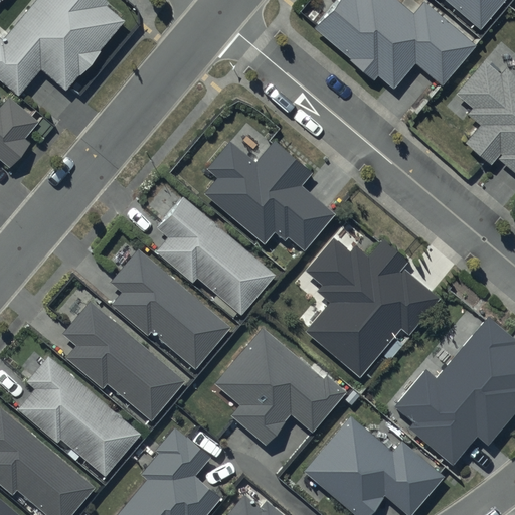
[(109,3),(105,0),(36,0),(3,40),(0,37),(0,79),(21,98),(42,71),(66,93),(127,22),(107,5),(109,3)]
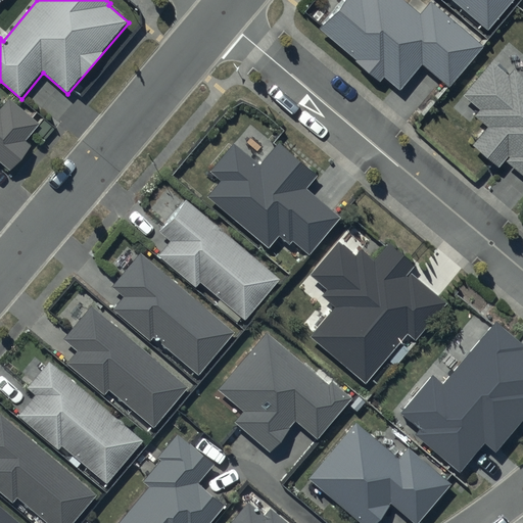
[(419,14),(401,0),(343,0),(320,30),(382,82),(384,79),(400,92),(423,65),(449,87),(484,46),(430,1),(419,14)]
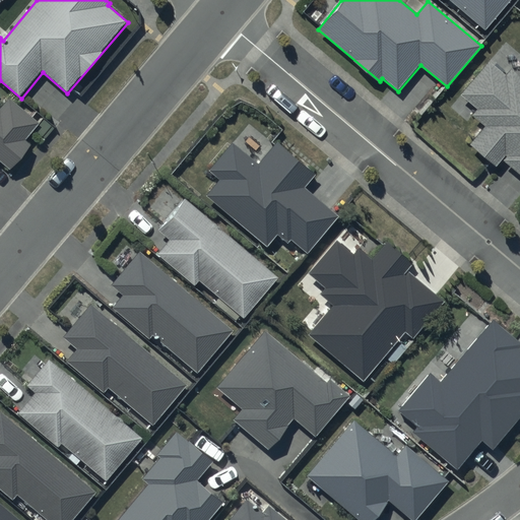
[(505,0),(451,0),(482,26),(505,0)]
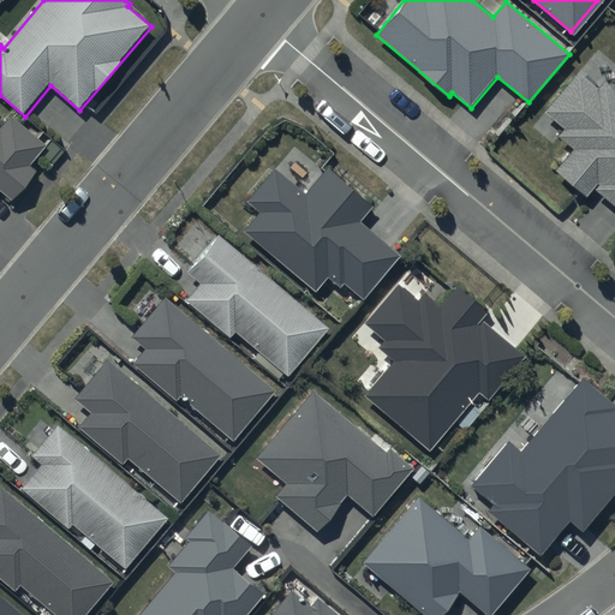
[(614,87),(605,79),(597,89),(579,75),(547,113),(565,129),(560,136),(575,149),(557,171),(587,196),(595,187),(614,204),(614,87)]
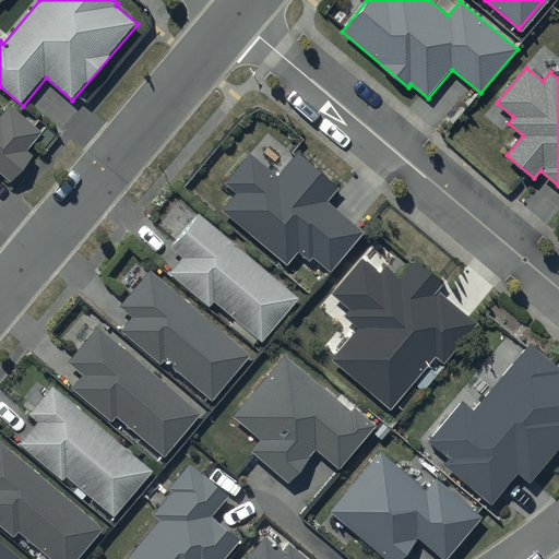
[(43,130),(12,104),(1,116),(0,114),(0,173),(11,182),(33,155),(26,150),(43,130)]
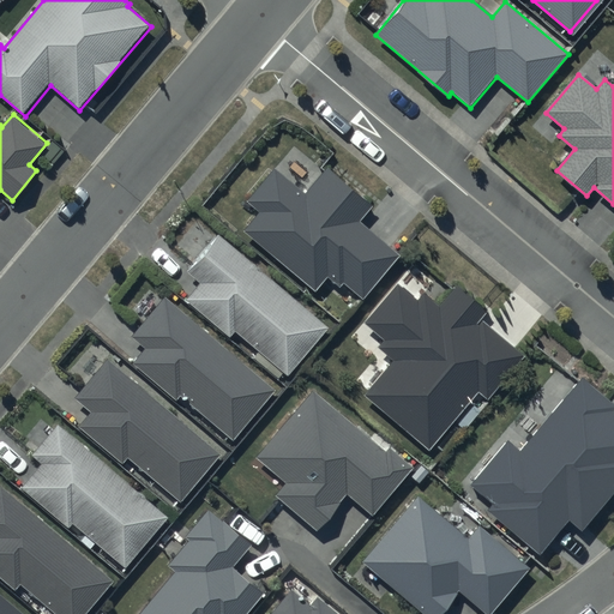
[(373,205),(326,167),(304,193),(276,169),(248,203),(260,214),(244,233),(315,293),(329,278),(339,288),(344,282),(363,299),(401,256),(360,222),(373,205)]
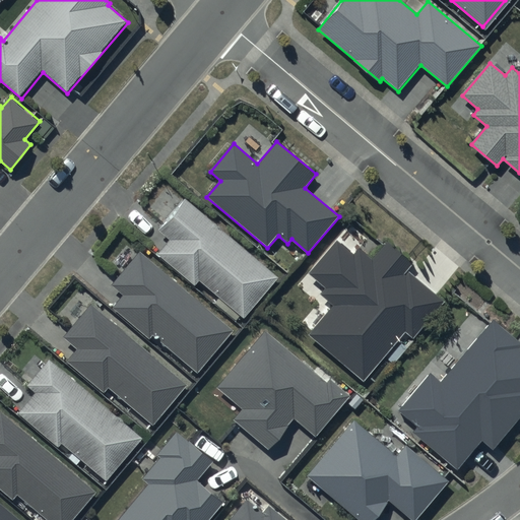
[(276,273),(182,194),(154,228),(166,238),(154,251),(192,282),(196,277),(241,315),(276,273)]
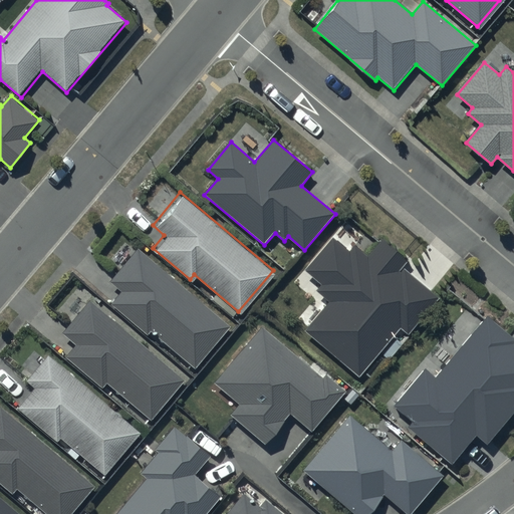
[(410,261),(381,238),(367,255),(355,245),(349,252),(332,238),(305,271),(322,285),(317,291),(329,302),(305,331),(359,375),(400,326),(408,333),(438,296),(404,269),(410,261)]
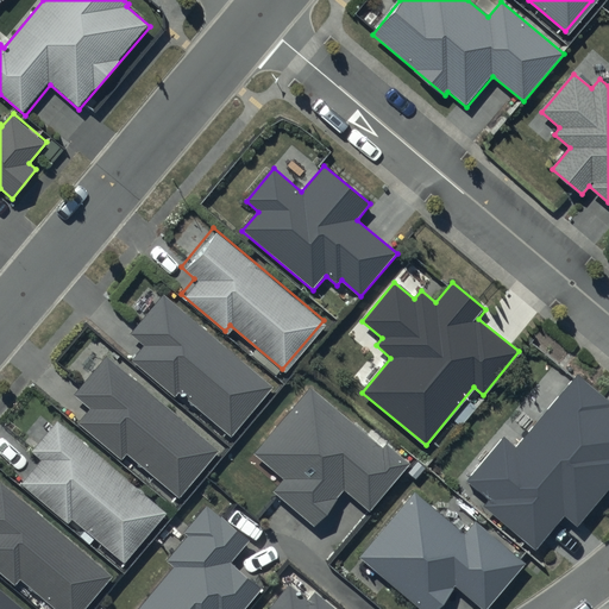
[(275,388),(164,294),(130,333),(144,346),(132,359),(176,397),(180,393),(231,438),(275,388)]
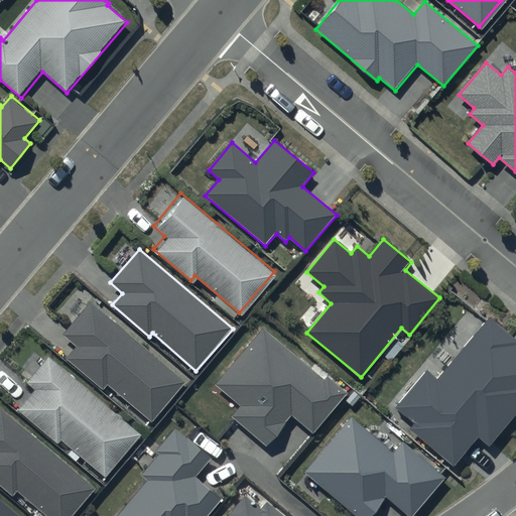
[(182,378),(90,298),(60,331),(75,343),(63,356),(100,386),(104,382),(148,419),(182,378)]
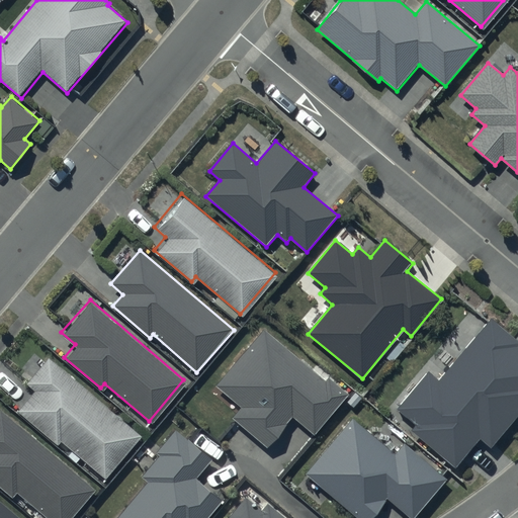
[(517,345),(517,339),(491,317),(439,377),(429,369),(396,409),(415,425),(411,431),(456,468),(481,439),(491,448),(517,415),(517,347),(517,345)]
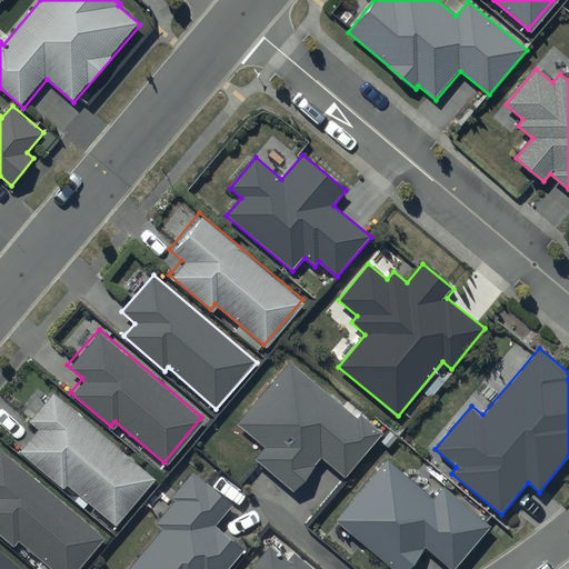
[(358,420),(290,362),(237,423),(265,447),(253,460),(293,495),(322,461),(345,480),(385,435),(362,416),(358,420)]
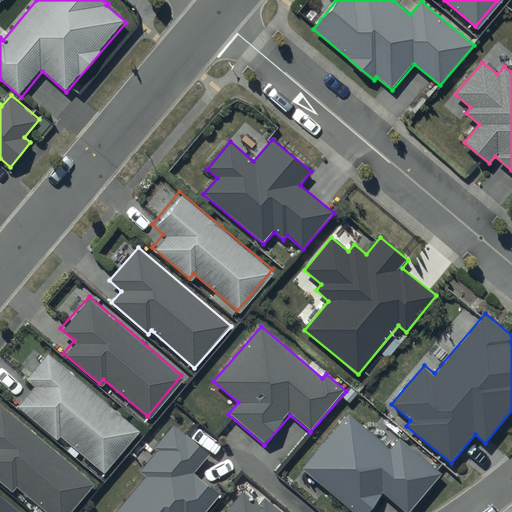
[(138,428),(46,351),(25,377),(33,384),(15,403),(55,437),(58,433),(103,471),(138,428)]
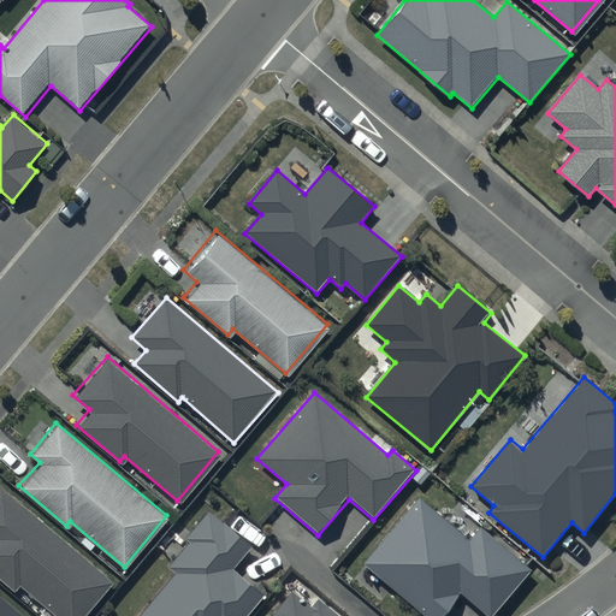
[(80,615),(111,579),(0,485),(0,578),(13,588),(18,581),(59,615),(80,615)]
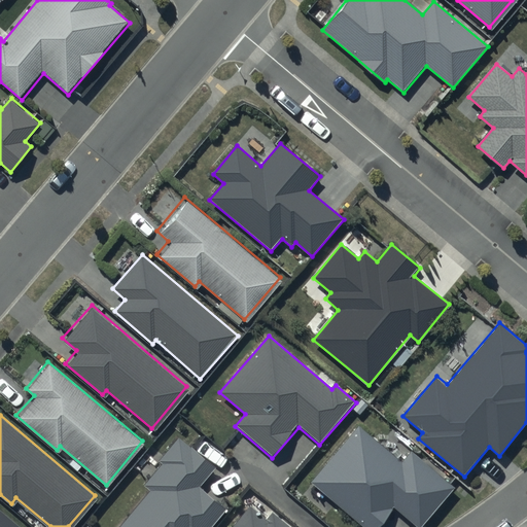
[(401,462),(359,426),(311,483),(363,526),(376,526),(393,506),(417,526),(421,526),(455,489),(411,452),(401,462)]
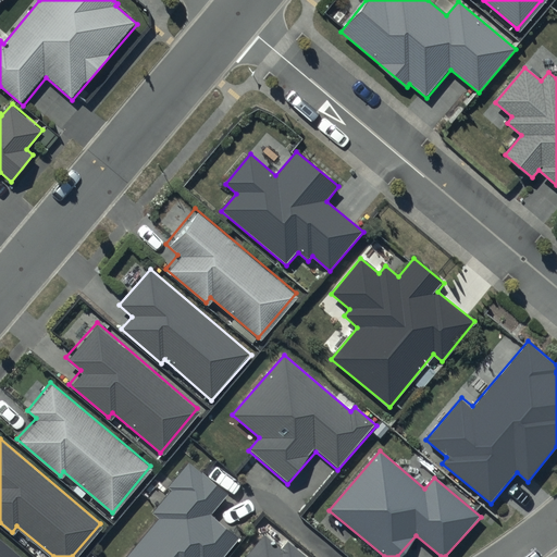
[(230,494),(189,461),(166,487),(170,491),(151,512),(159,518),(126,556),(224,556),(240,539),(212,515),(230,494)]
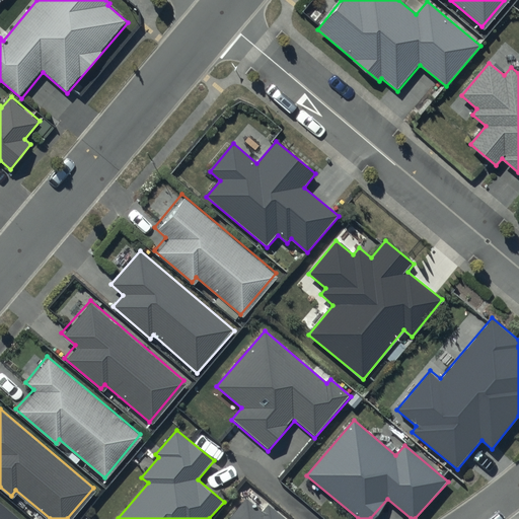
[(283,518),(268,506),(263,512),(246,498),(228,518),(283,518)]
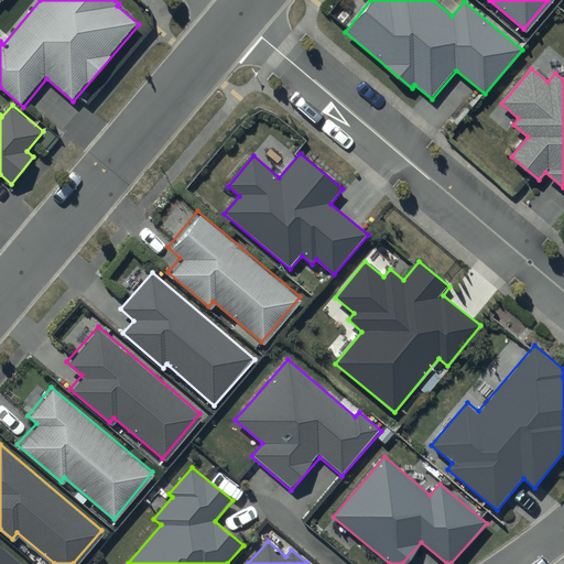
[(24,563),(0,543),(0,563),(24,563)]
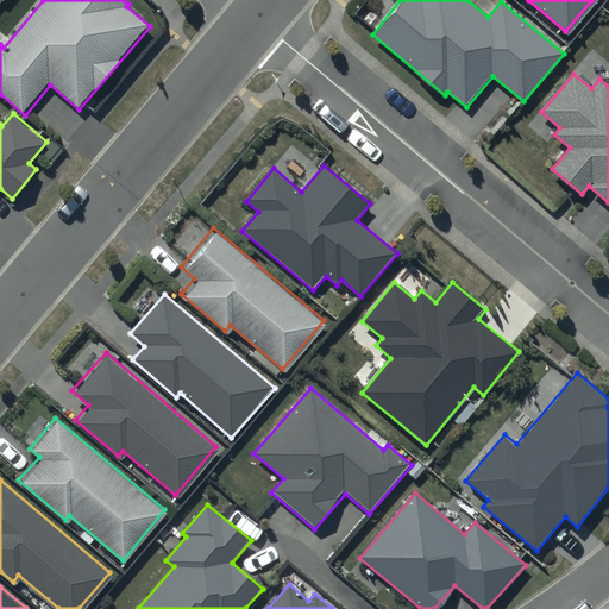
All buildings are outlined.
